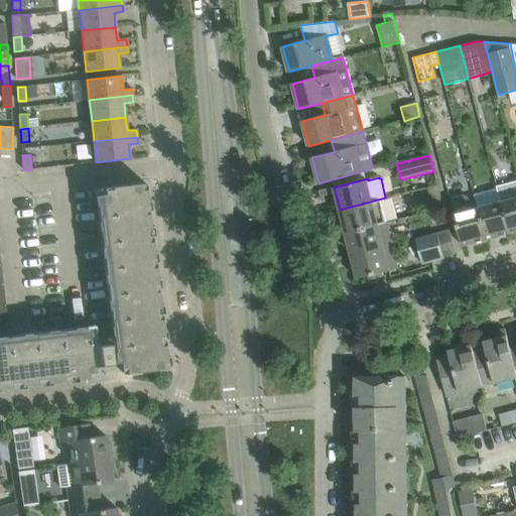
[(515,180),(496,186),(500,202),(509,234),(515,231),(515,180)]
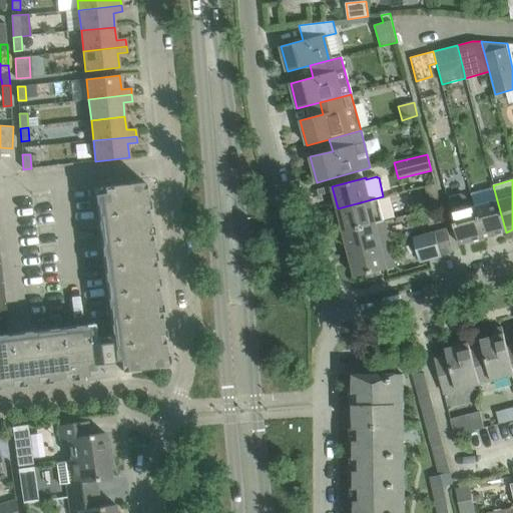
[(144,182),(99,188),(122,371),(166,366),(144,182)]
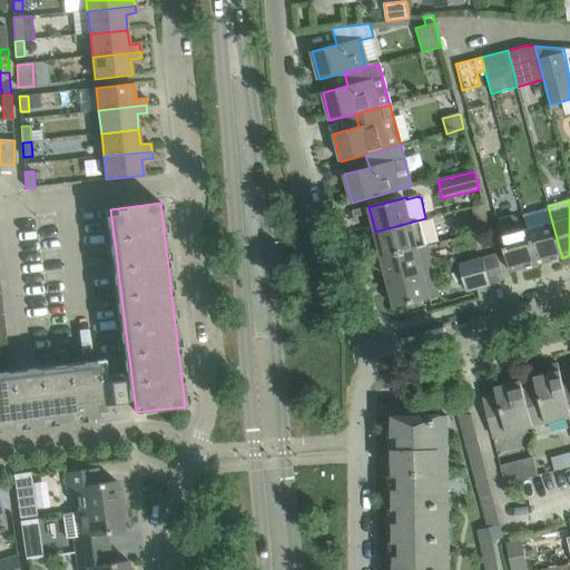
[(488,223),(483,205),(471,207),(474,225),(488,223)]
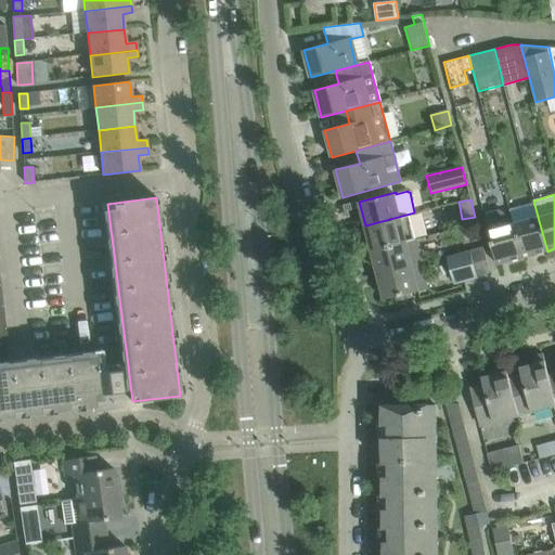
[(486,213),(485,217),(497,265),(521,258),(513,223),(511,216),(505,218),(504,213),(499,209),(486,213)]
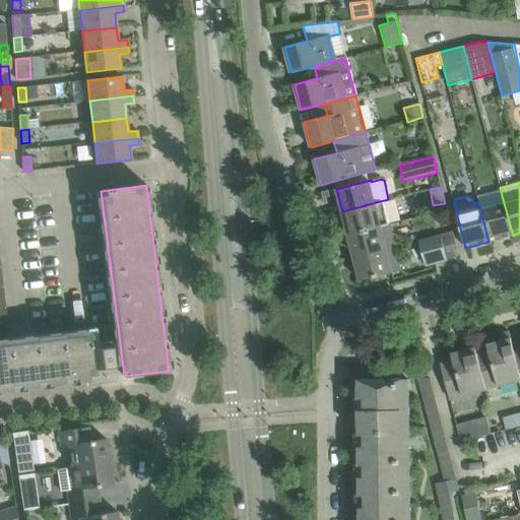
[(388,199),(342,211),(348,235),(388,223),(383,202),(388,201),(387,200),(389,199),(388,199)]
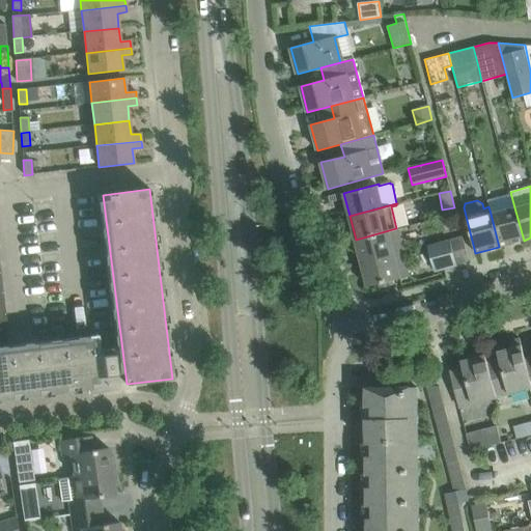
[(514,207),(491,214),(499,247),(524,241),(514,207)]
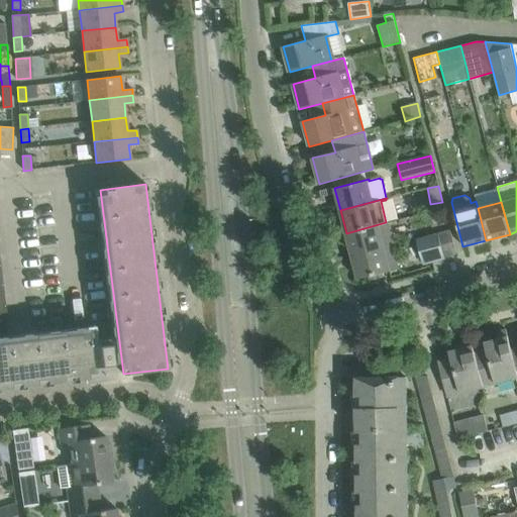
[(386,222),(346,233),(351,255),(395,244),(389,222),(386,222)]
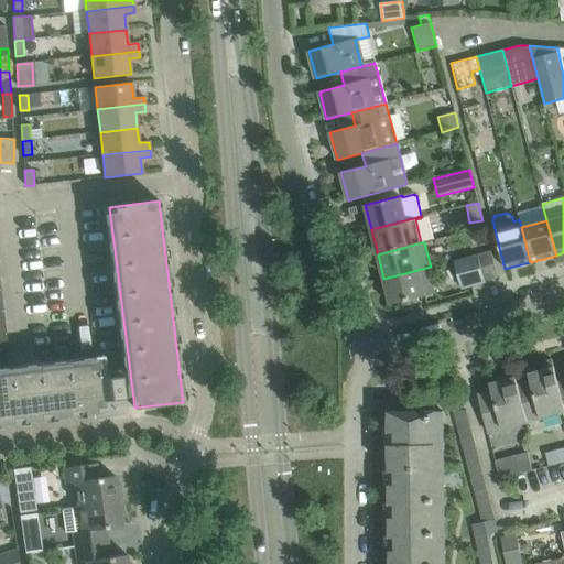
[(491,251),(478,256),(485,280),(498,277),(491,251)]
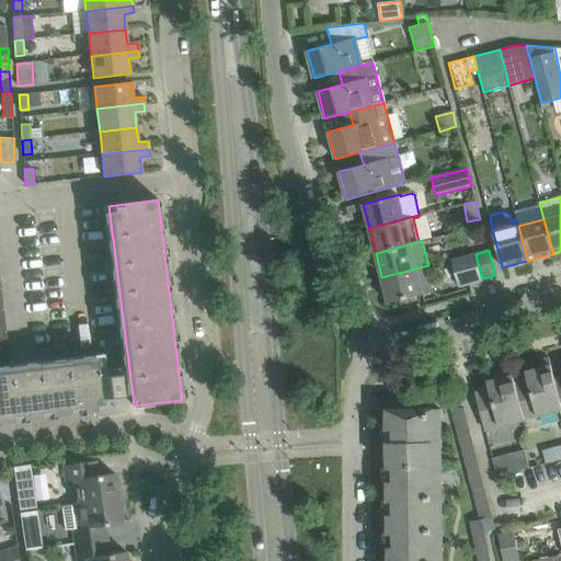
[(453,260),(454,264),(459,285),(482,278),(476,254),(453,260)]
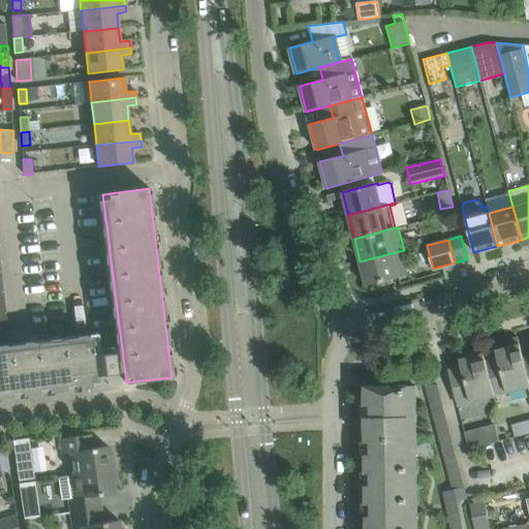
[(404,250),(360,261),(366,285),(376,283),(377,287),(393,283),(392,279),(408,275),(402,251),(404,251),(404,250)]
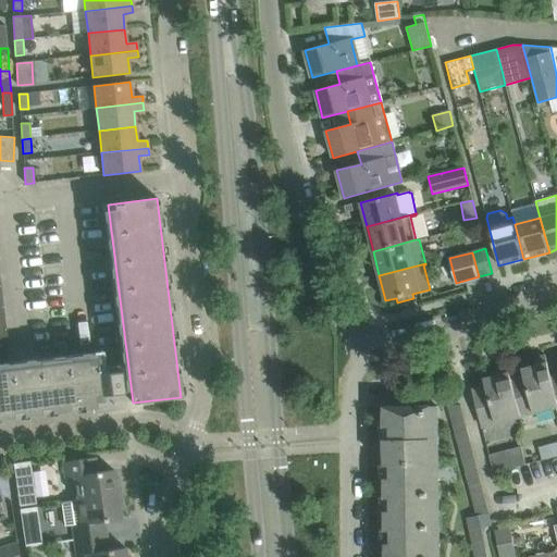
[(0,354),(8,354),(9,353),(8,337),(0,285),(0,354)]
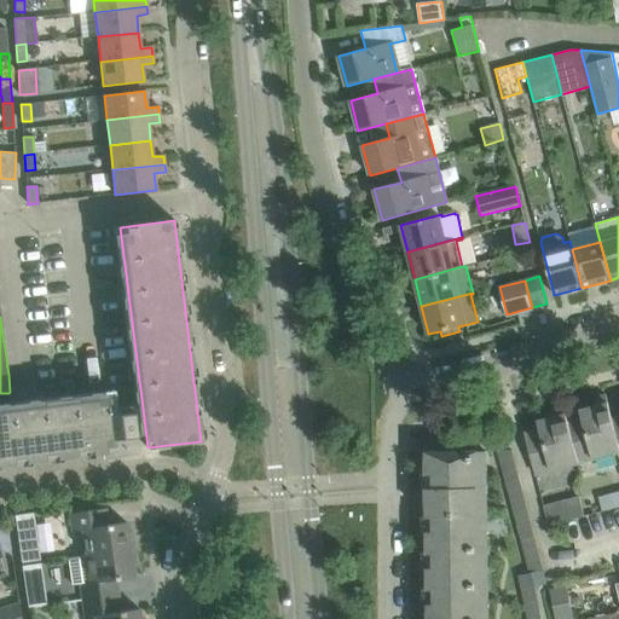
[(582,418),(568,422),(579,463),(618,451),(618,445),(612,420),(606,395),(595,398),(596,406),(579,410),(582,418)]
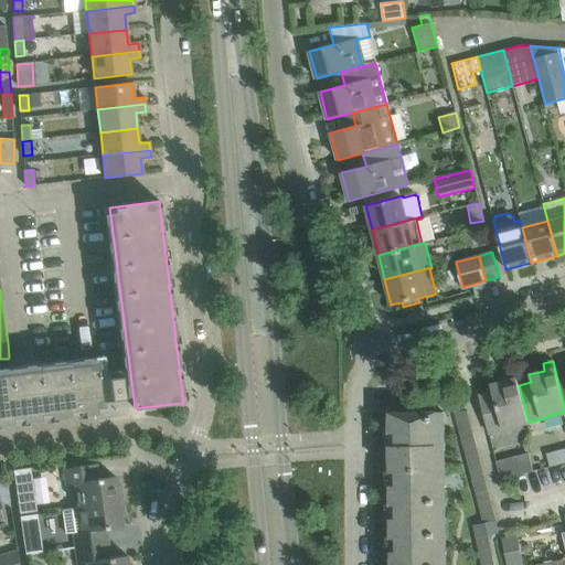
[(99,363),(0,374),(0,425),(105,413),(104,401),(125,398),(121,376),(102,379),(99,363)]
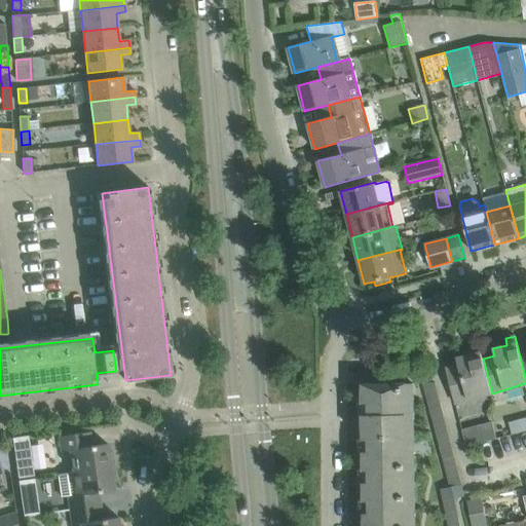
[(458,365),(446,368),(455,403),(492,393),(483,359),(480,345),(470,347),(472,354),(457,358),(458,365)]
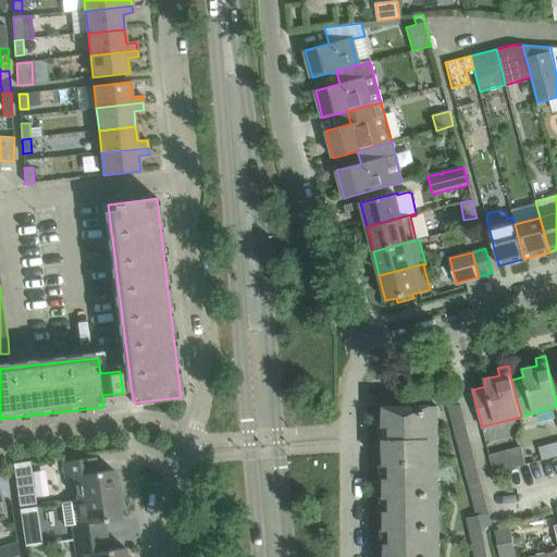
[(432,556),(431,407),(437,407),(437,406),(436,406),(436,390),(409,390),(409,406),(384,407),(384,426),(392,426),(392,438),(384,440),(385,466),(392,466),(393,478),(385,478),(385,498),(393,498),(393,510),(385,510),(385,531),(393,531),(393,543),(386,543),(385,556),(432,556)]
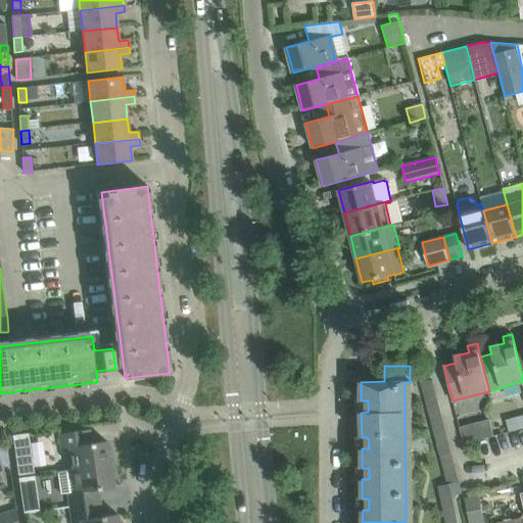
[(422,380),(425,393),(434,390),(432,380),(422,380)]
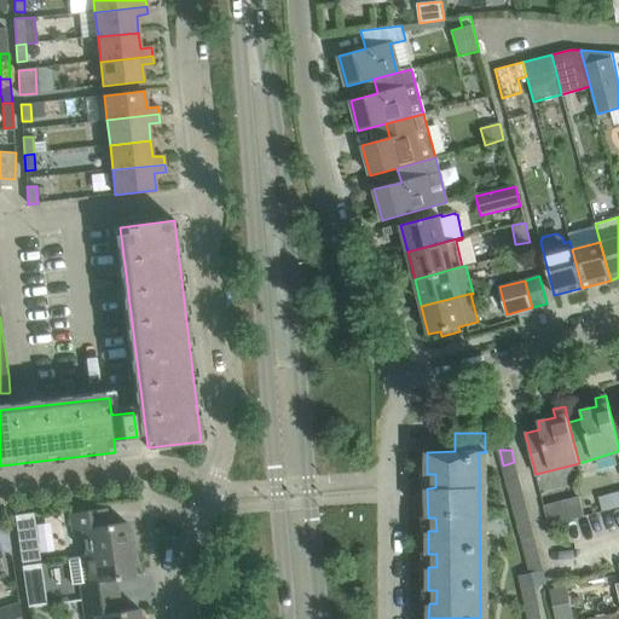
[(503,466),(505,476),(518,473),(514,462),(503,466)]
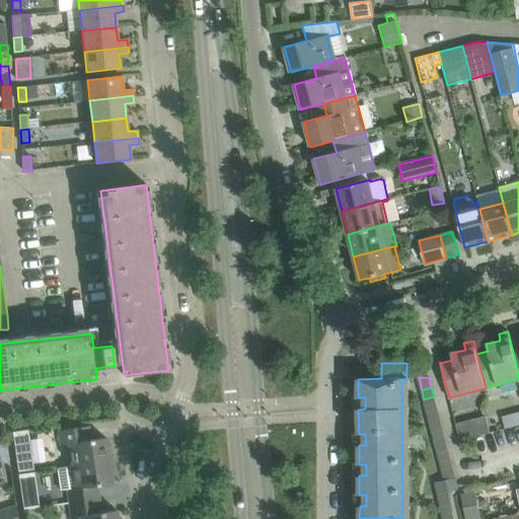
[(424,399),(426,409),(436,405),(434,396),(424,399)]
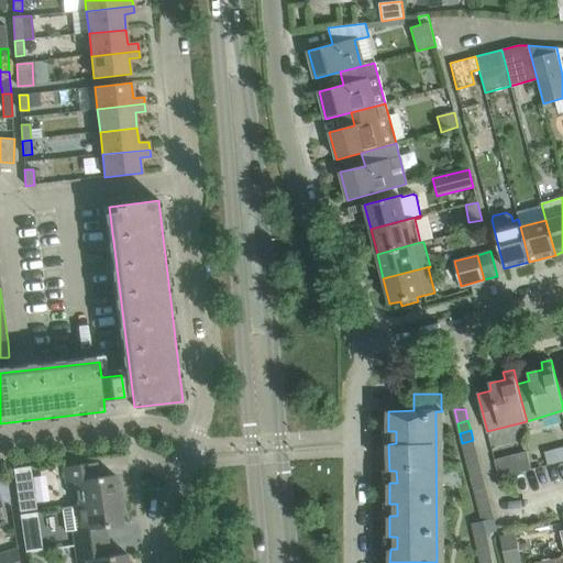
[(462,443),(465,452),(475,450),(473,440),(462,443)]
